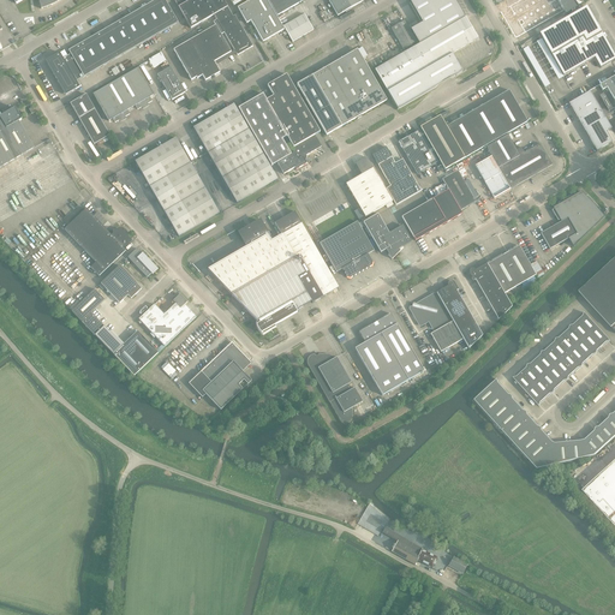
[(46,61),(48,64),(66,96),(78,89),(79,88),(77,82),(178,23),(165,0),(156,0),(69,51),(71,54),(64,59),(60,53),(46,61)]
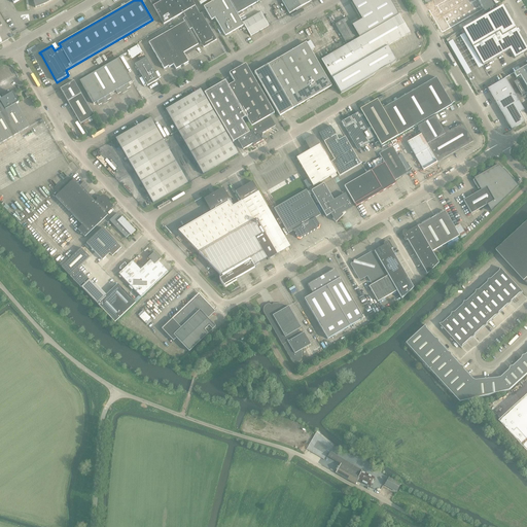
[(149,0),(153,6),(164,25),(183,13),(192,8),(195,6),(190,0),(149,0)]
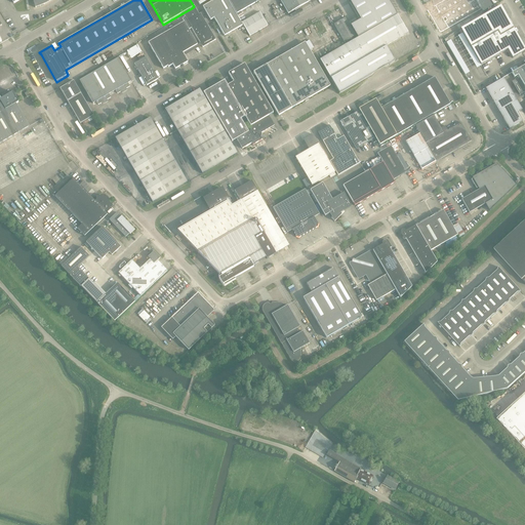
[(225,36),(230,33),(243,26),(227,0),(214,0),(203,7),(210,21),(214,18),(225,36)]
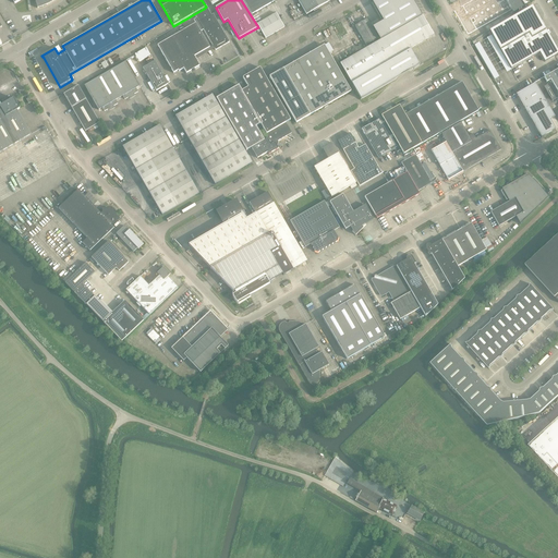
[(298,0),(306,14),(313,11),(330,1),(329,0),(243,0),(252,15),(275,2),(277,0),(298,0)]
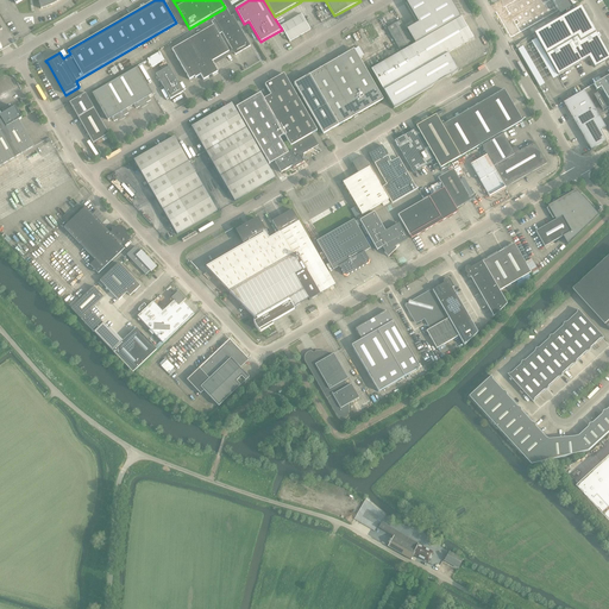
[(450,0),(412,0),(407,4),(419,24),(407,30),(415,44),(460,18),(450,0)]
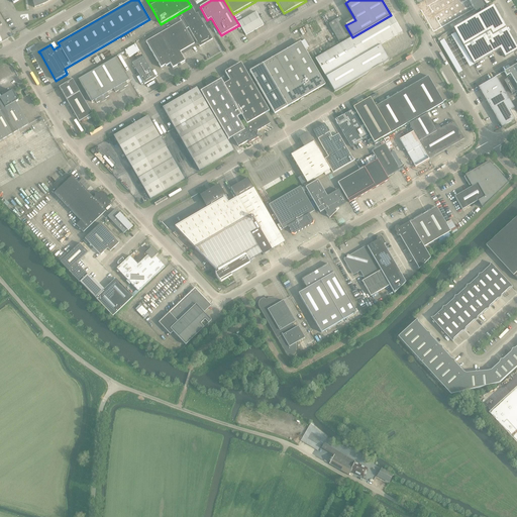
[(437,0),(435,1),(448,23),(474,9),(476,12),(485,7),(480,0),(437,0)]
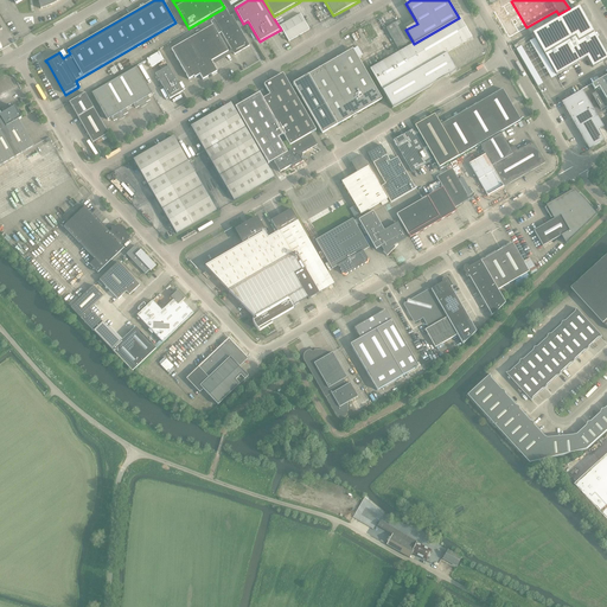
[(606,56),(579,7),(532,34),(556,75),(587,57),(593,68),(606,59),(606,56)]
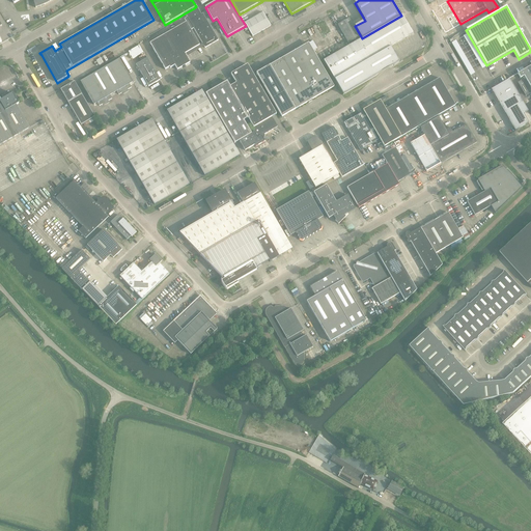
[(198,16),(194,8),(185,14),(190,21),(198,16)]
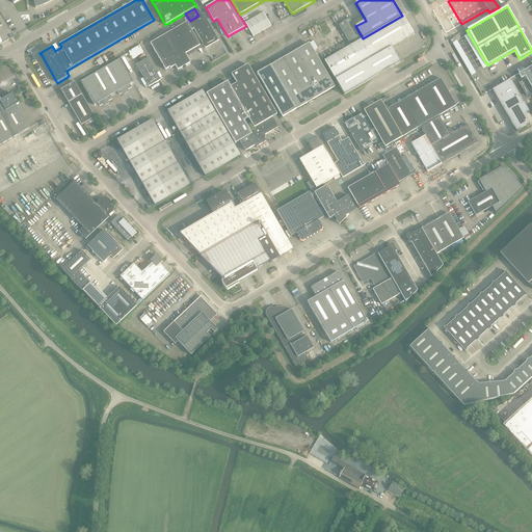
[(245,23),(254,36),(271,26),(263,12),(245,23)]
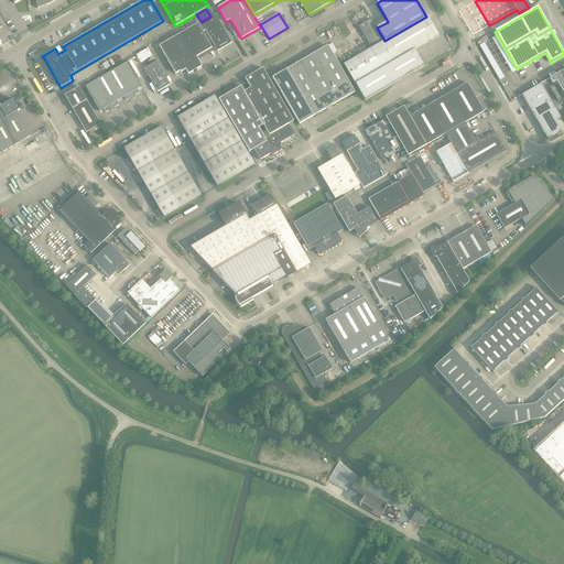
[(202,22),(218,51),(232,43),(216,14),(210,17),(202,22)]
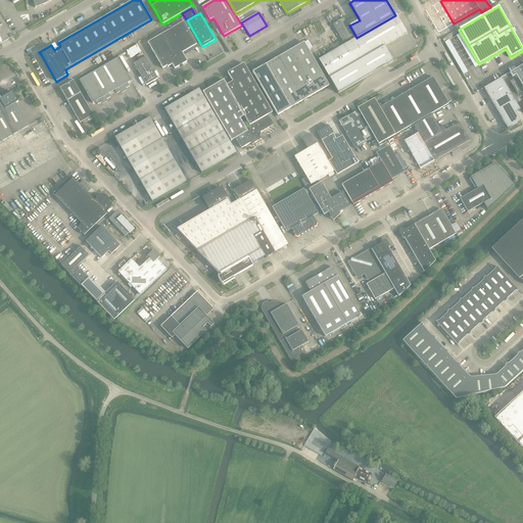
[(393,61),(393,60),(386,49),(384,46),(398,38),(400,37),(407,34),(406,33),(406,32),(403,30),(403,29),(402,28),(399,22),(395,15),(395,16),(338,49),(319,60),(329,78),(338,94),(371,75),(382,63),(385,61),(388,64),(393,61)]
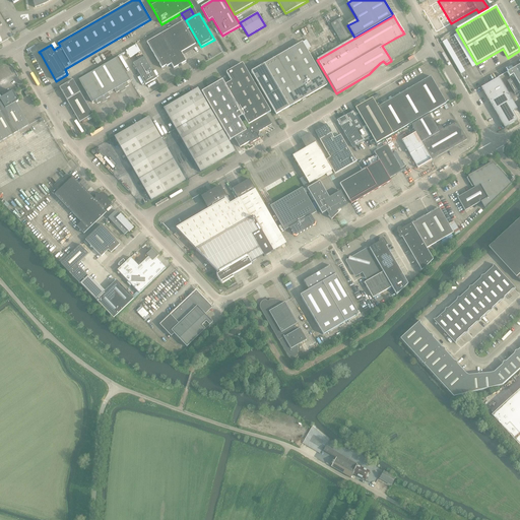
[(323,16),(245,61),(276,115),(327,85),(314,62),(340,46),(323,16)]
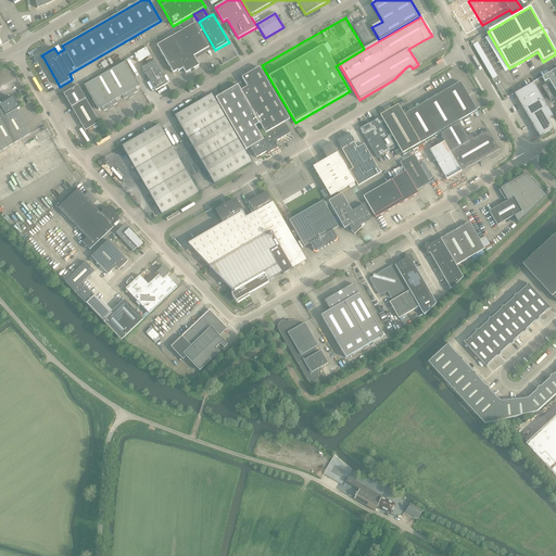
[(377,38),(366,20),(354,26),(365,45),(377,38)]
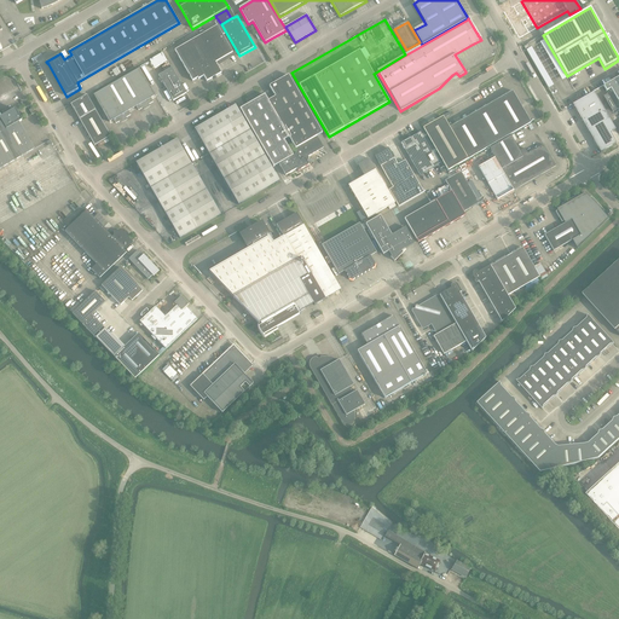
[(175,51),(179,58),(192,81),(198,79),(198,80),(204,76),(207,82),(221,74),(215,63),(232,53),(218,27),(175,51)]
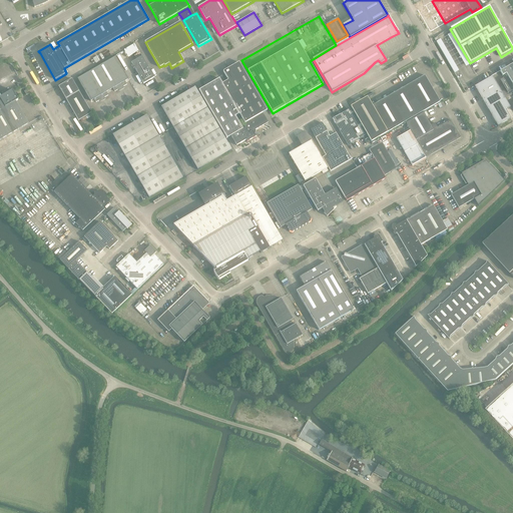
[(134,44),(124,50),(128,57),(138,51),(134,44)]
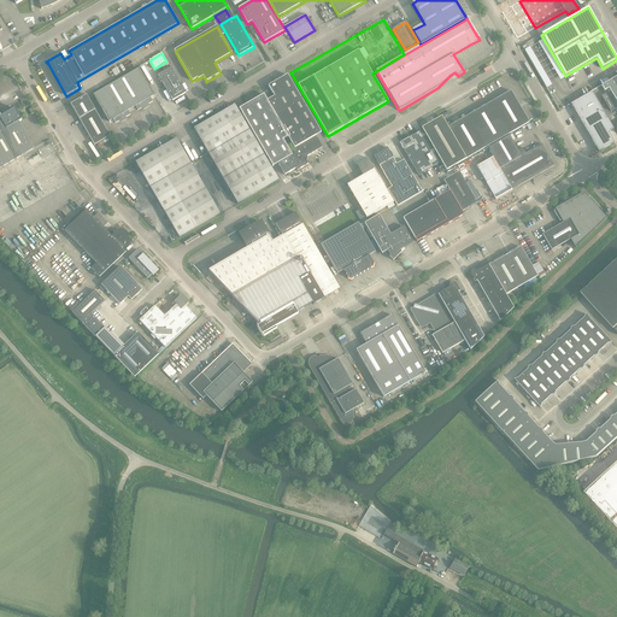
[(158,76),(170,97),(172,101),(186,93),(171,68),(169,69),(165,71),(158,76)]
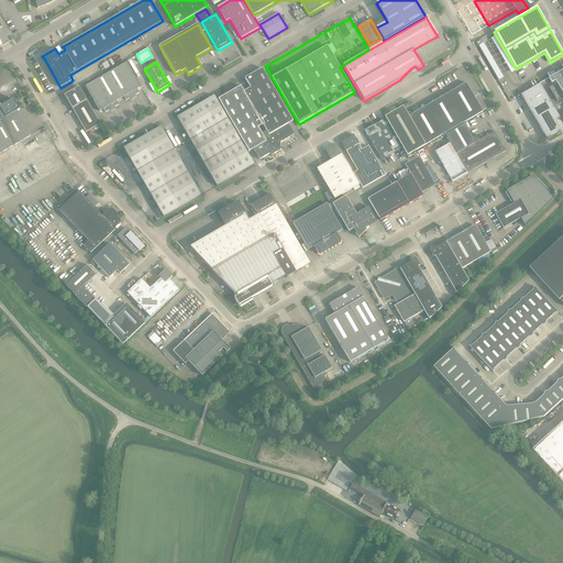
[(106,112),(110,110),(111,111),(116,109),(114,108),(119,105),(117,101),(124,97),(127,101),(131,98),(131,99),(136,97),(135,96),(140,92),(138,89),(141,87),(127,63),(85,87),(99,111),(103,109),(106,112)]
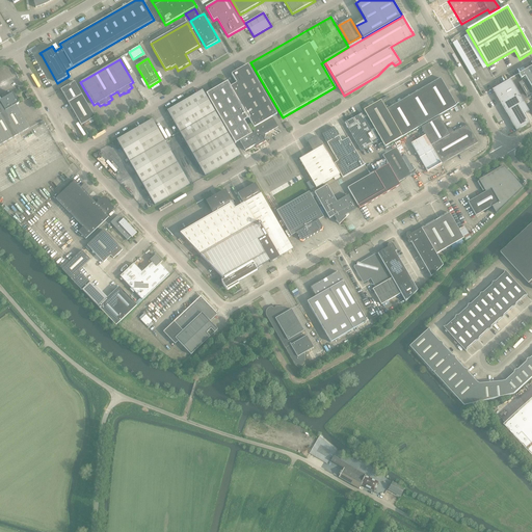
[(228,81),(207,94),(206,94),(235,143),(240,141),(245,151),(256,145),(257,148),(265,142),(264,139),(265,138),(265,137),(266,136),(265,136),(265,135),(278,127),(272,117),(277,114),(248,64),(232,74),(237,83),(231,86),(228,81)]
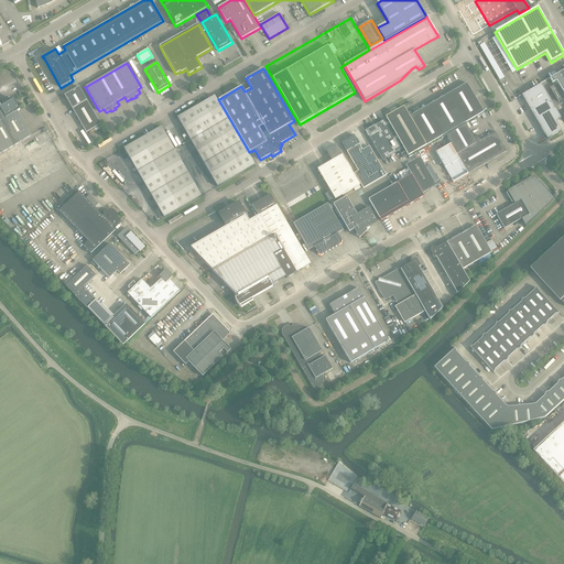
[(563,71),(557,74),(550,79),(553,84),(556,82),(557,84),(556,84),(550,88),(559,101),(563,99),(563,100),(563,71)]
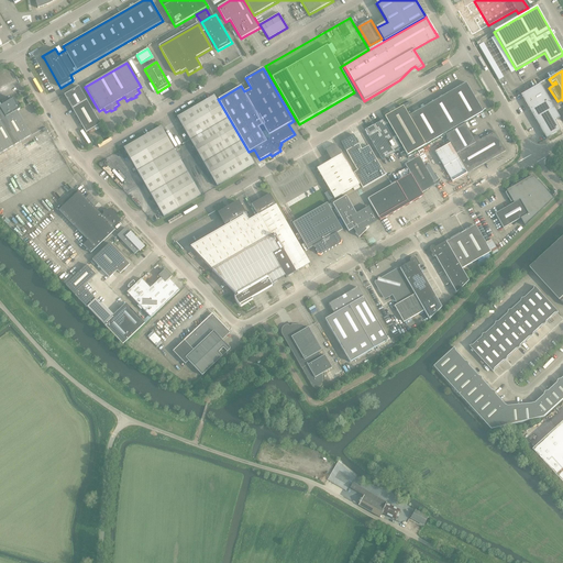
[(466,83),(446,95),(409,117),(403,107),(399,109),(385,117),(407,156),(483,112),(477,102),(477,101),(475,98),(474,98),(466,83)]
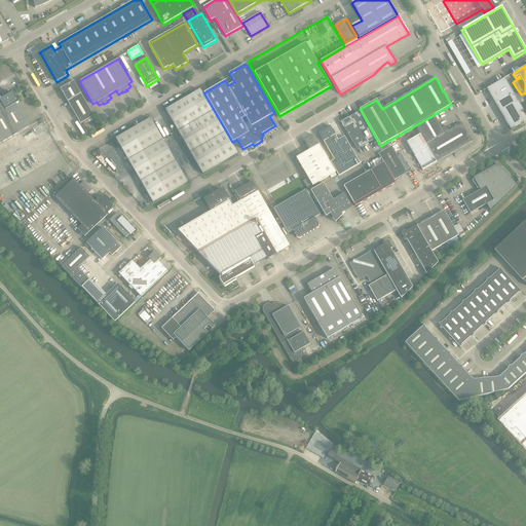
[(209,84),(210,86),(211,88),(222,82),(220,78),(209,84)]
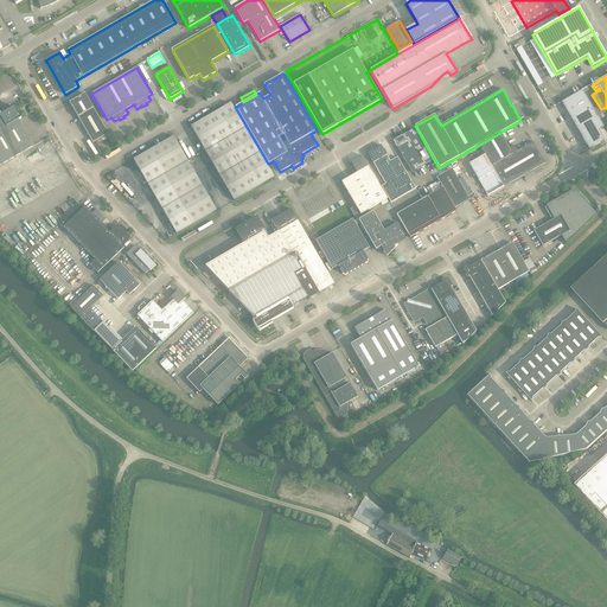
[(582,90),(562,103),(589,149),(605,141),(599,131),(604,127),(582,90)]
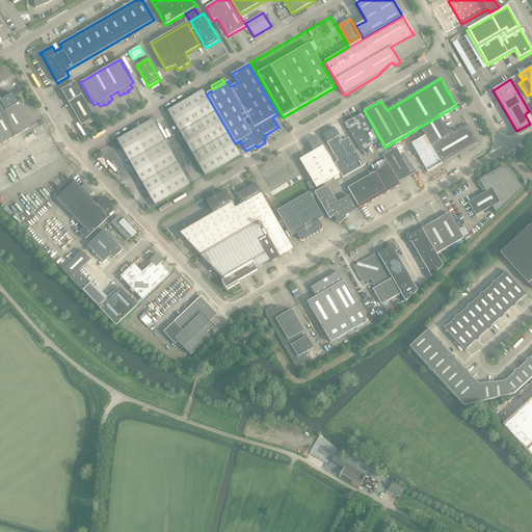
[(72,84),(61,90),(69,103),(81,126),(96,117),(75,82),(72,84)]
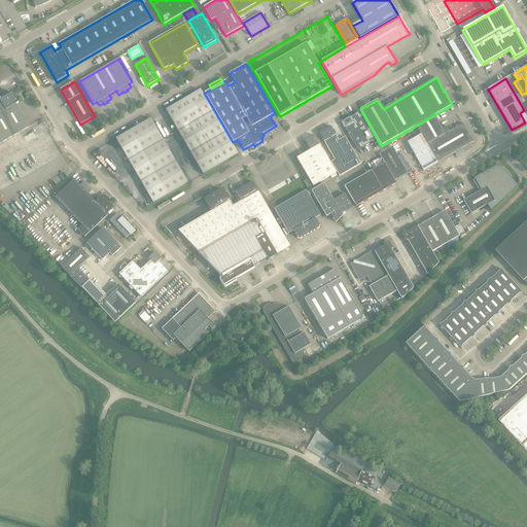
[(201,90),(166,110),(203,174),(238,154),(201,90)]
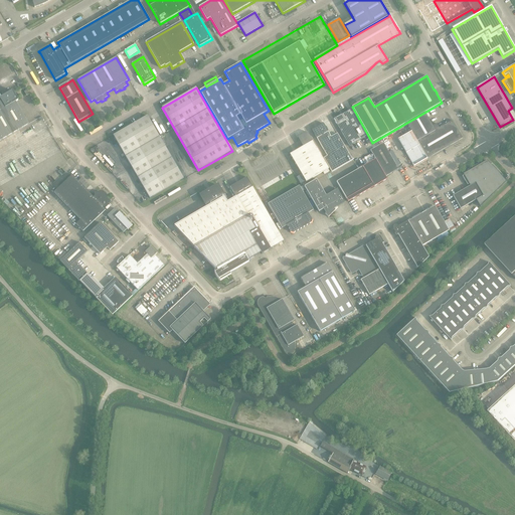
[(0,140),(28,124),(16,102),(18,101),(16,96),(15,93),(14,94),(13,91),(0,98),(0,140)]
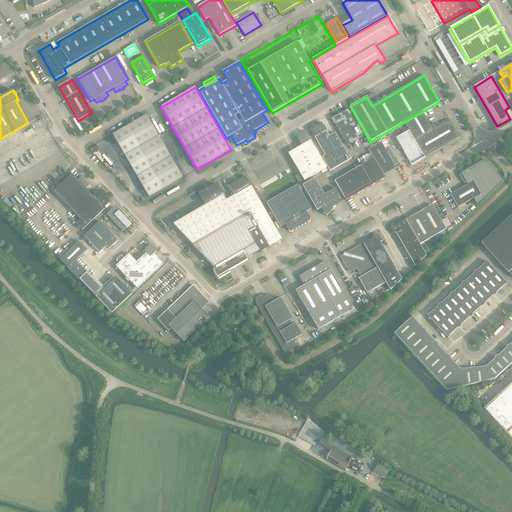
[(350,108),(332,119),(335,123),(347,145),(362,137),(365,135),(350,108)]
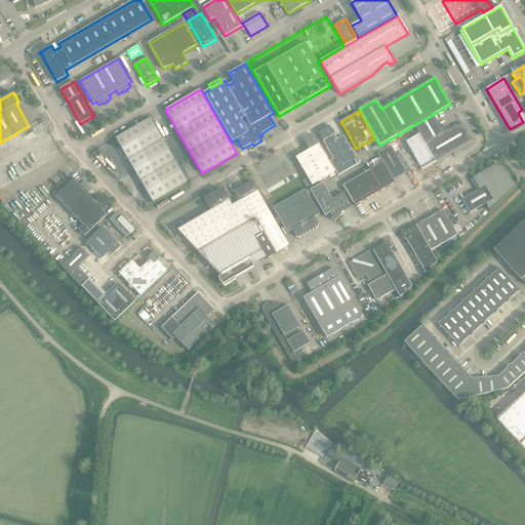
[(443,133),(441,129),(434,116),(415,126),(436,162),(472,140),(461,123),(443,133)]
